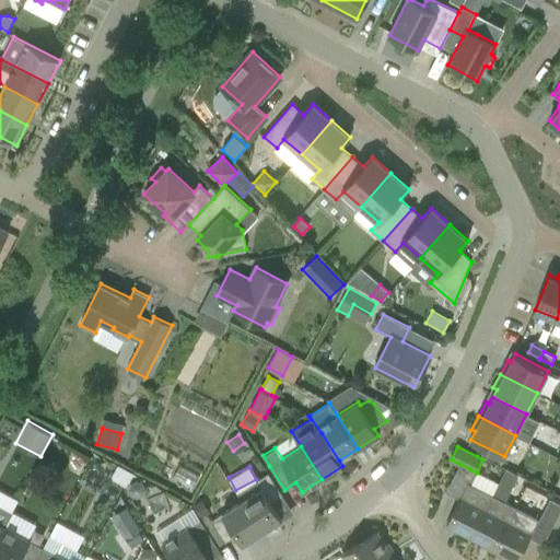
[(470,537),(493,549),(515,506),(504,501),(518,474),(505,468),(499,483),(498,482),(491,494),(470,537)]
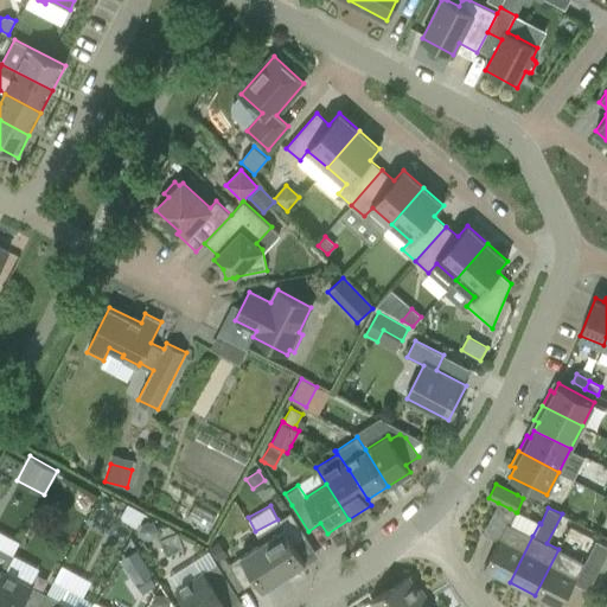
[(136,509),(129,523),(136,528),(145,512),(136,509)]
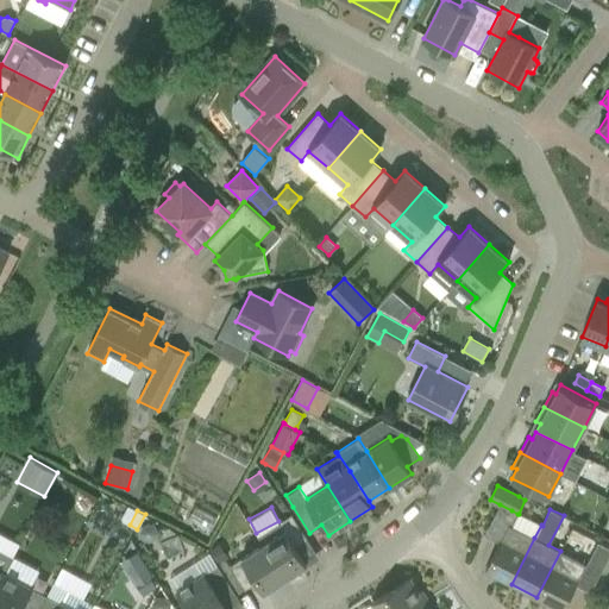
[(295,546),(307,538),(292,515),(281,522),(259,535),(263,544),(286,577),(307,564),(295,546)]
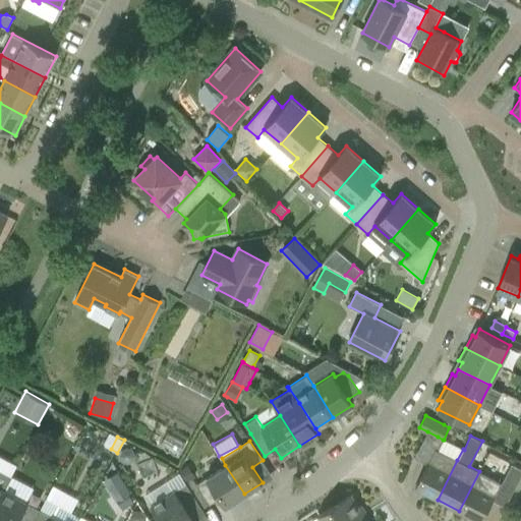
[(133,450),(127,448),(121,450),(119,456),(121,462),(127,464),(133,461),(135,456),(133,450)]
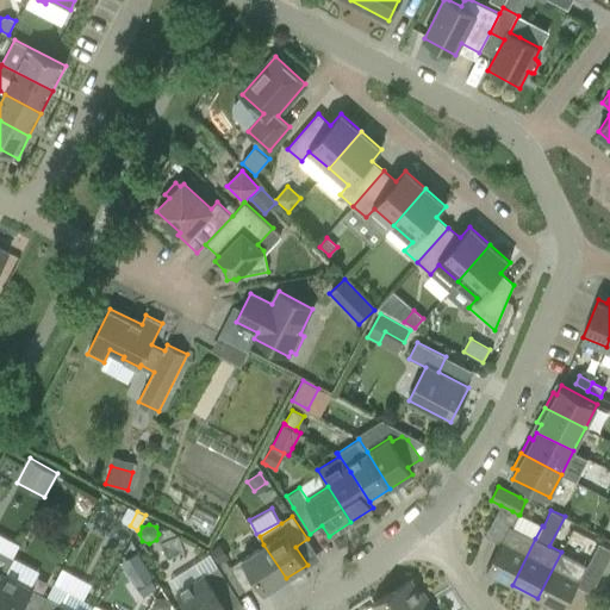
[(512,585),(535,539),(514,527),(510,526),(486,572),(512,585)]
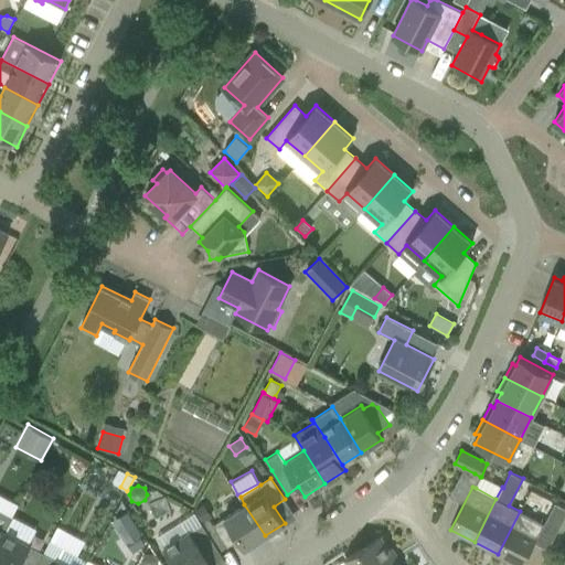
[(564,507),(555,502),(555,503),(552,510),(546,520),(560,526),(564,515),(564,507)]
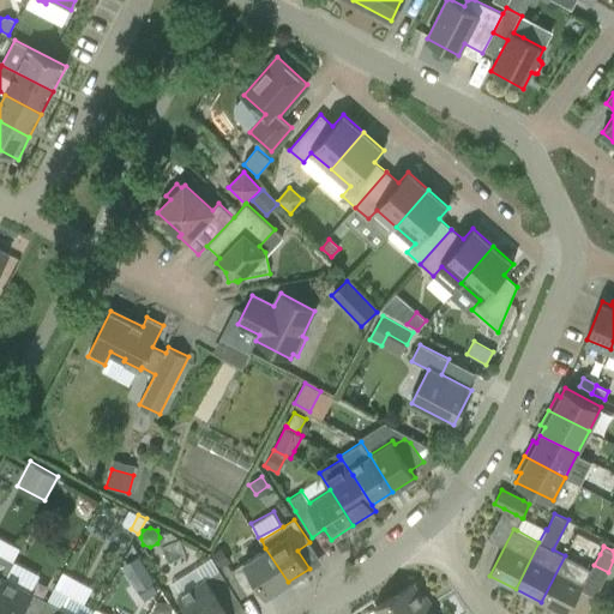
[(232,570),(247,595),(259,587),(265,596),(288,582),(265,548),(232,570)]
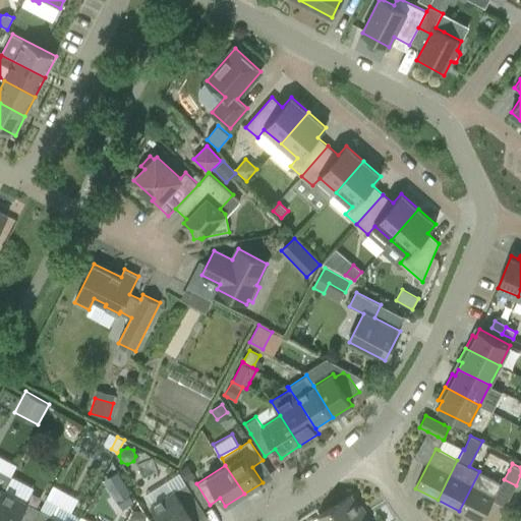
[(187,481),(192,478),(194,477),(187,466),(180,471),(187,481)]
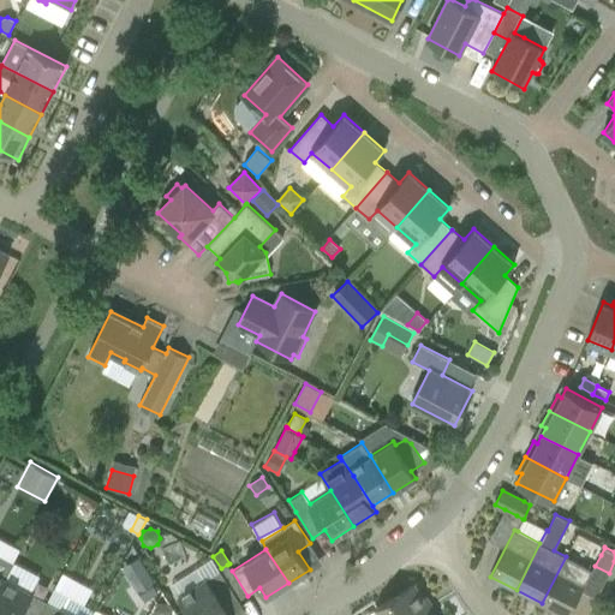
[(565,614),(568,614),(581,590),(592,569),(566,556),(542,603),(565,614)]
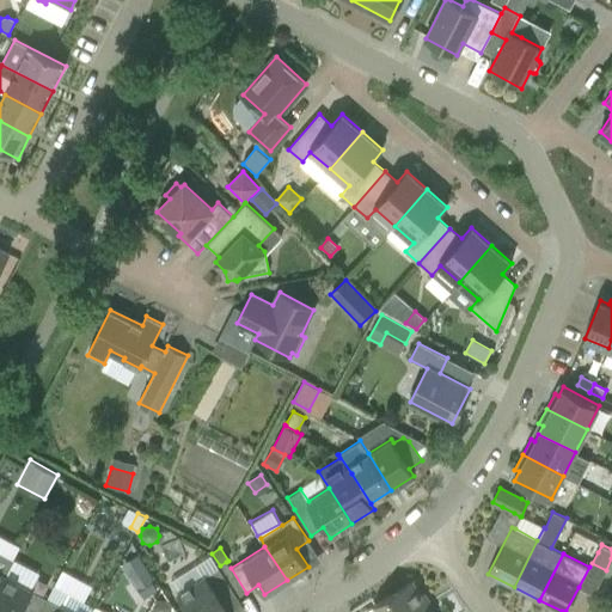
[(0,583),(12,561),(0,555),(0,583)]
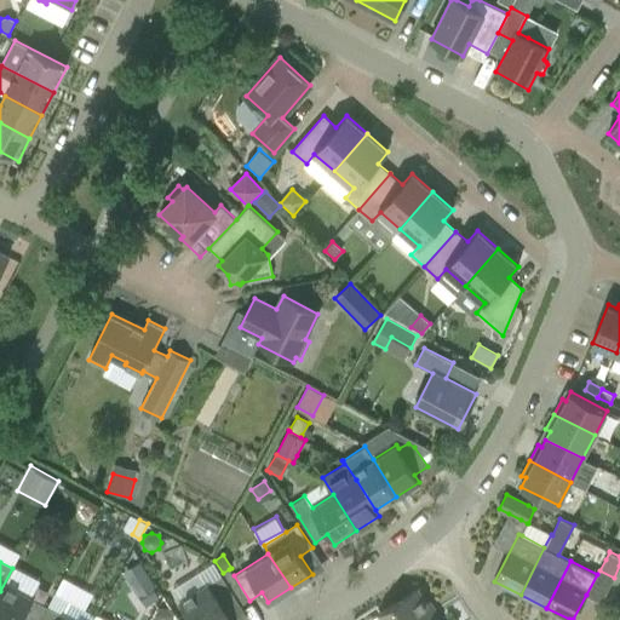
[(39,619),(47,606),(5,584),(12,569),(12,568),(0,591),(0,619),(39,619)]
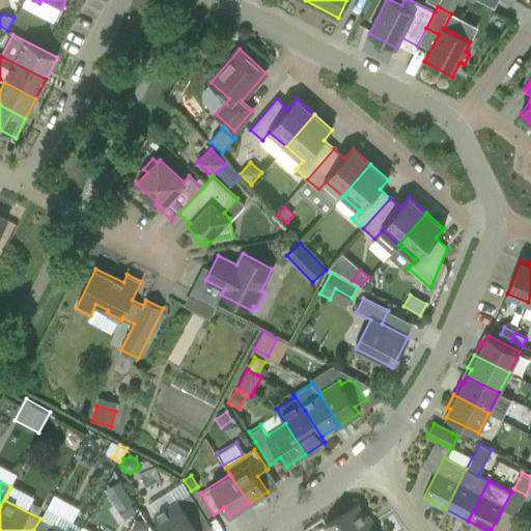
[(214,514),(200,493),(196,487),(191,491),(190,492),(203,513),(206,519),(214,514)]
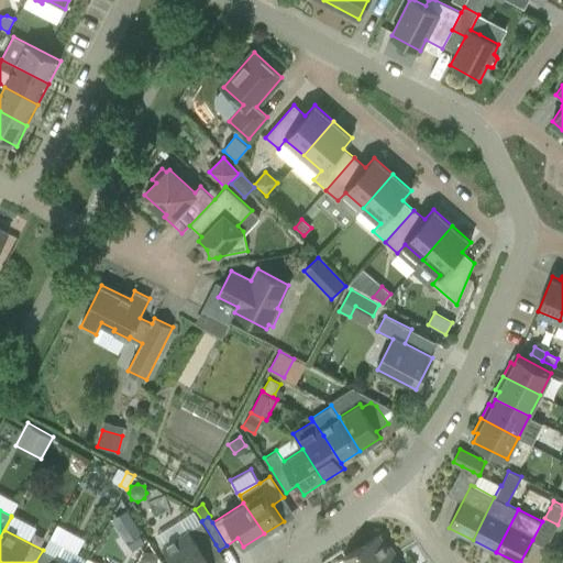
[(216,544),(201,521),(164,545),(174,562),(209,562),(202,552),(216,544)]
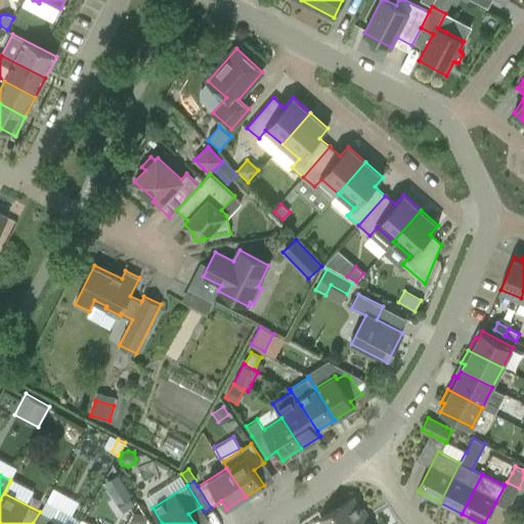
[(134,506),(127,493),(115,500),(123,513),(134,506)]
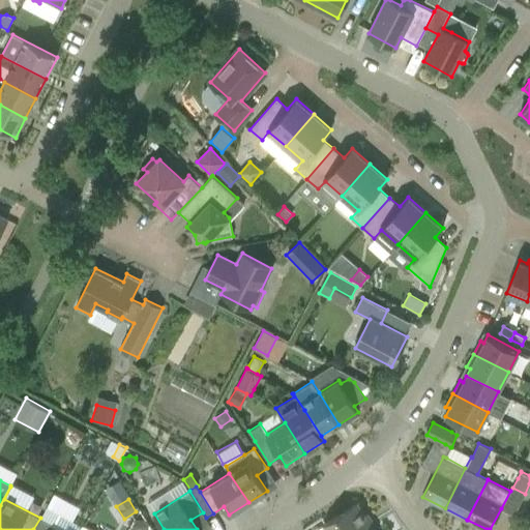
[(324,524),(327,529),(357,529),(372,521),(366,514),(364,516),(356,503),(324,524)]
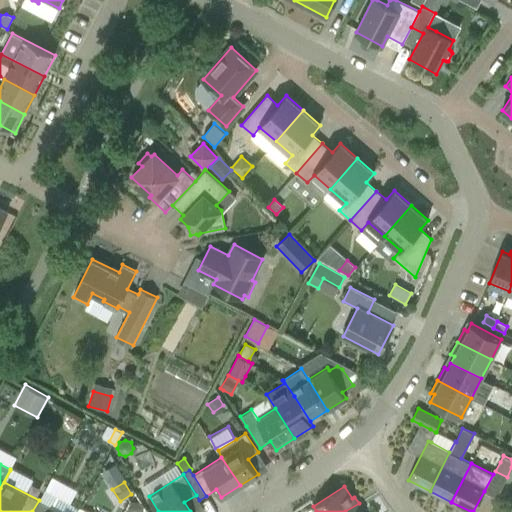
[(78,511),(80,508),(45,489),(39,500),(32,511),(78,511)]
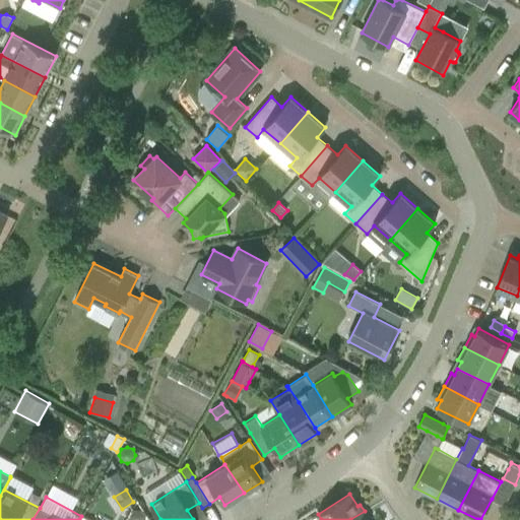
[(141,510),(134,510),(129,515),(129,519),(145,519),(145,514),(141,510)]
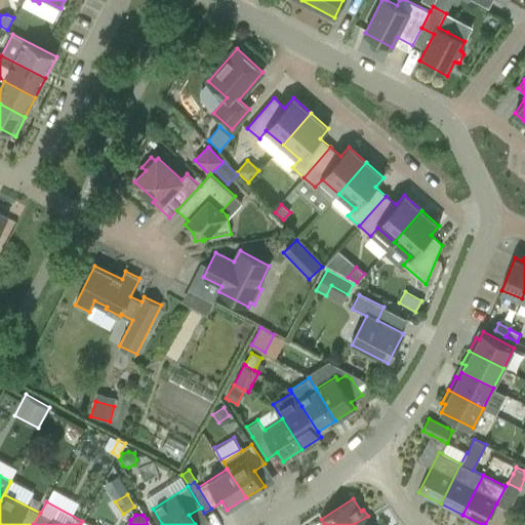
[(371,522),(368,516),(354,524),(370,524),(369,524),(371,522)]
